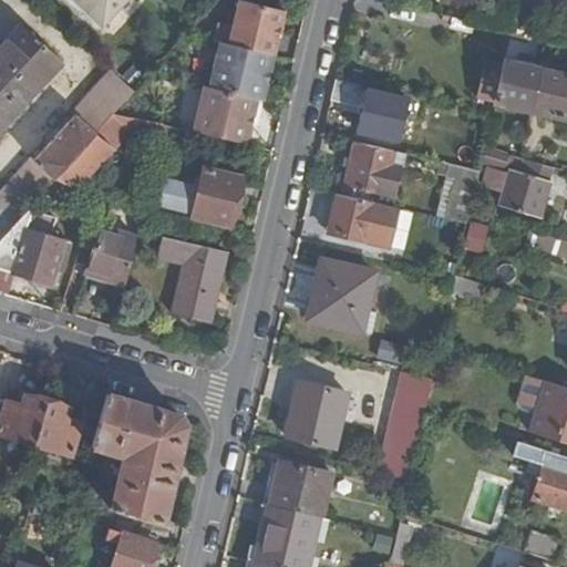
[(80,0),(105,23),(125,0),(80,0)]
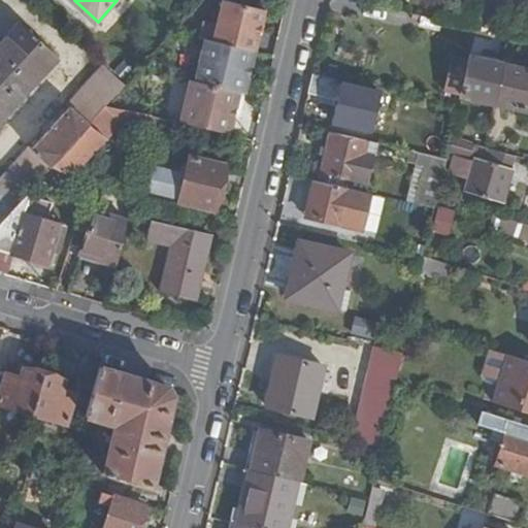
[(483,0),(480,18),(496,22),(500,0),(483,0)]
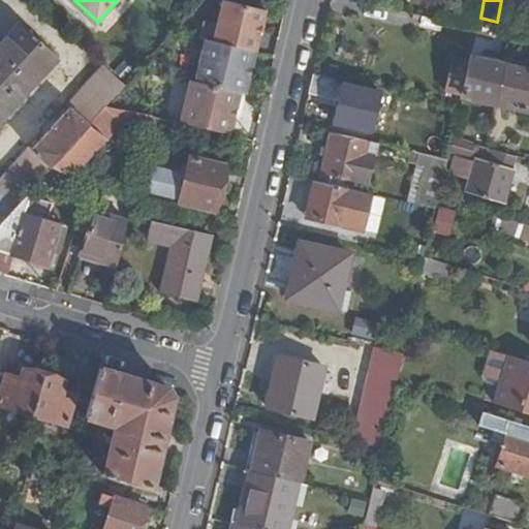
[(199,39),(206,40),(251,52),(254,38),(259,39),(266,11),(223,1),(216,25),(204,23),(199,39)]
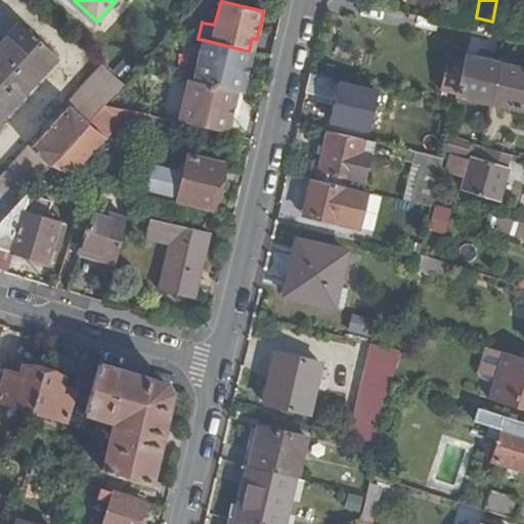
[(0,123),(61,59),(23,25),(0,49),(0,123)]
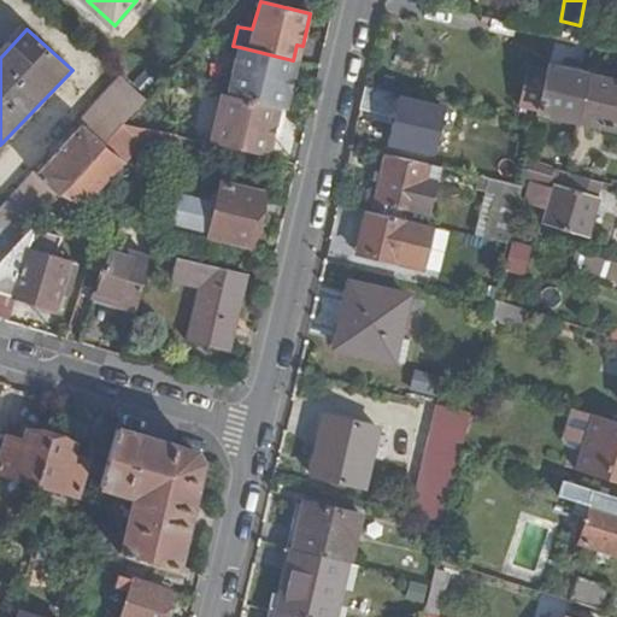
[(548,72),(548,70),(554,47),(529,40),(523,66),(548,72)]
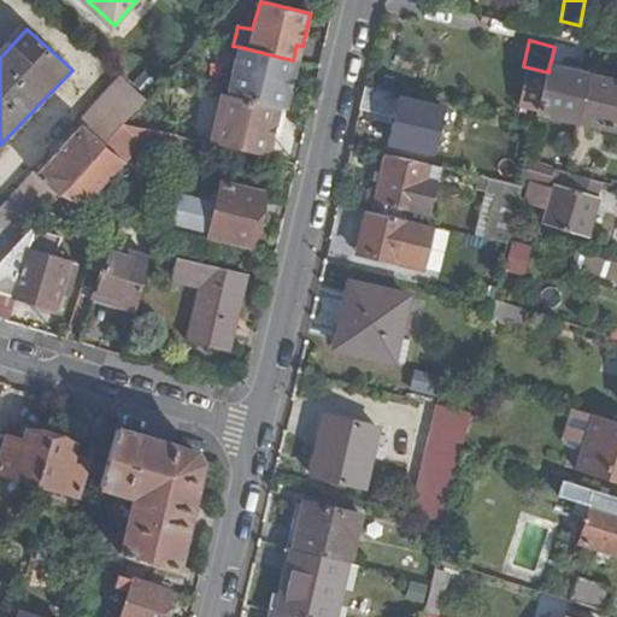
[(288,82),(294,84),(303,46),(297,45),(293,60),(288,82)]
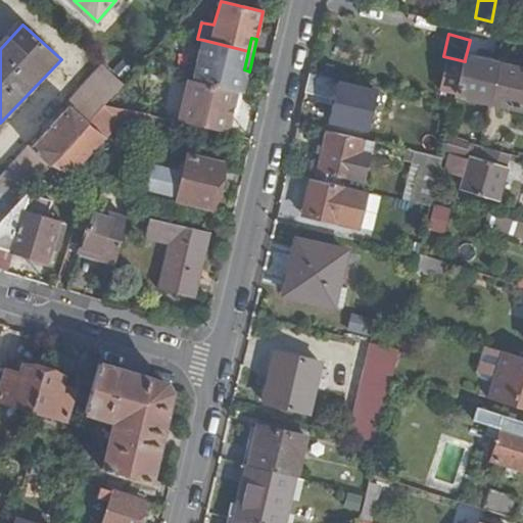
[(193,82),(238,93),(244,94),(249,72),(244,69),(248,51),(203,40),(193,82)]
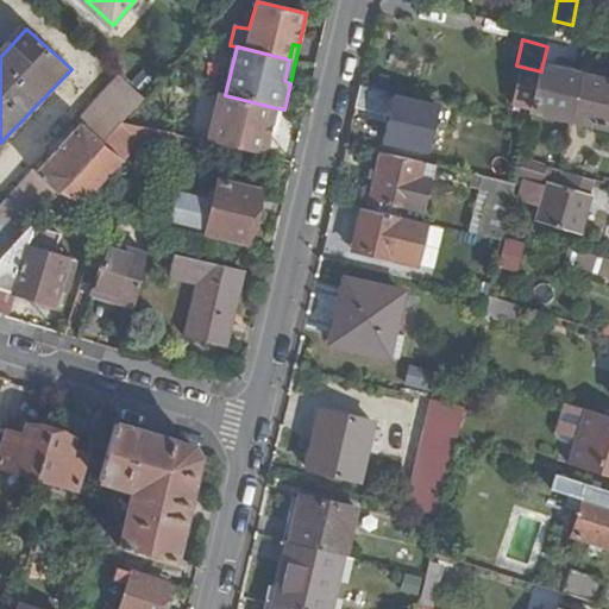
[(570,120),(578,79),(541,69),(541,71),(533,112),(570,120)]
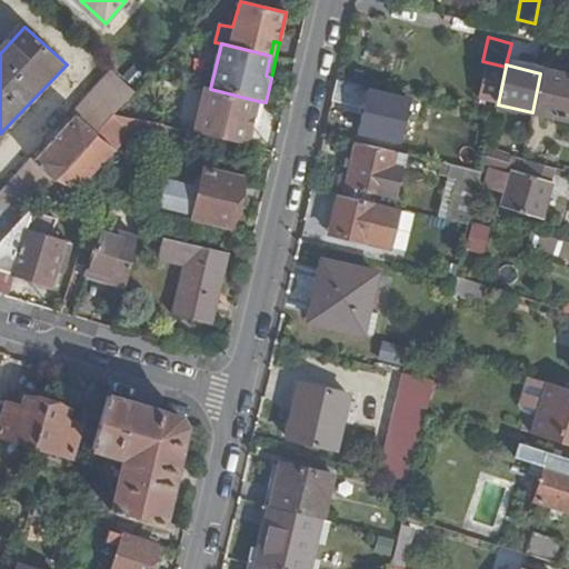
[(0,208),(18,225),(45,196),(118,115),(139,91),(116,70),(75,116),(78,119),(39,161),(35,158),(0,196),(0,208)]
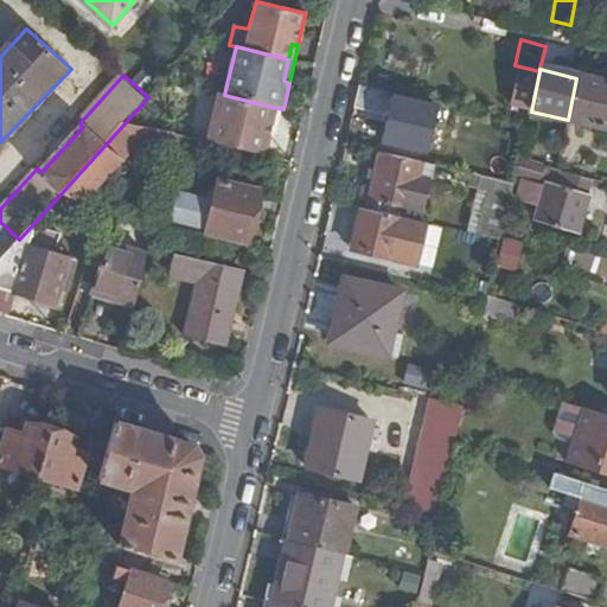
[(606,108),(606,85),(576,78),(568,120),(604,128),(606,108)]
